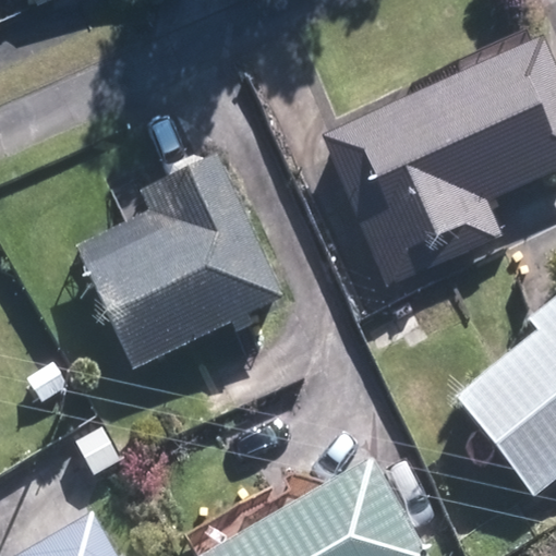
[(388,290),(508,237),(492,197),(555,169),(555,63),(543,35),(318,134),(388,290)]
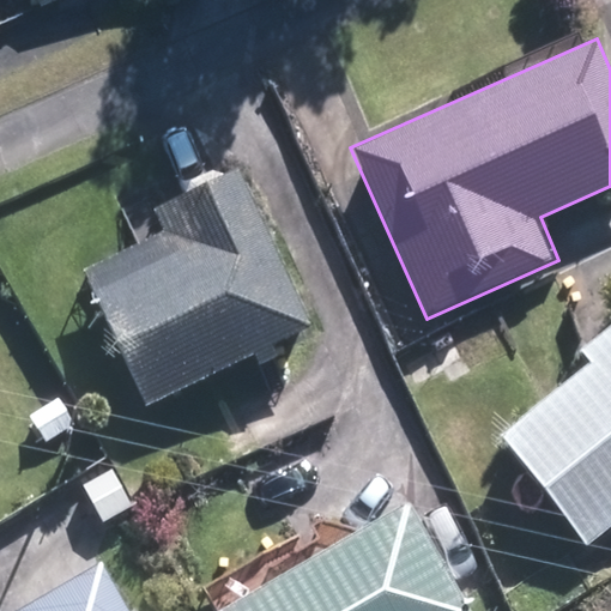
[(135,241),(83,265),(141,399),(310,325),(239,161),(122,211),(135,241)]
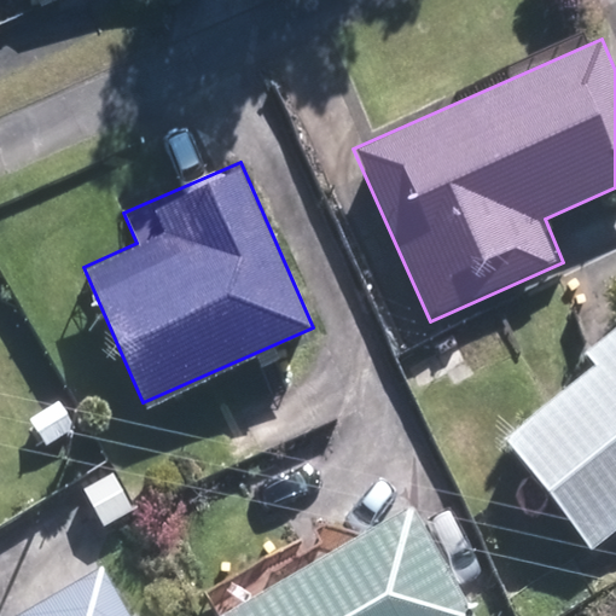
[(615,344),(505,439),(597,547),(615,530),(615,344)]
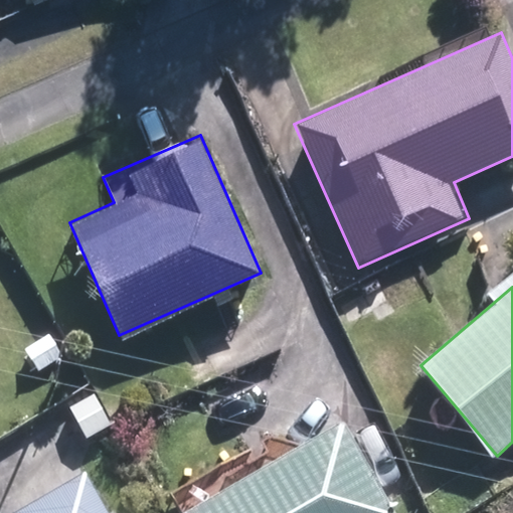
[(299,450),(184,510),(184,512),(400,512),(353,422),(299,450)]
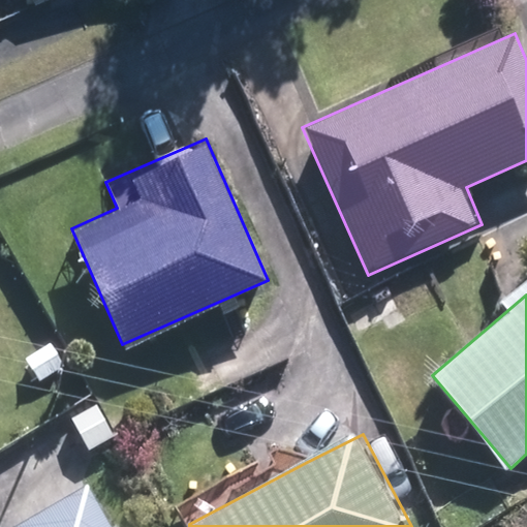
[(116,526),(93,483),(9,526),(116,526)]
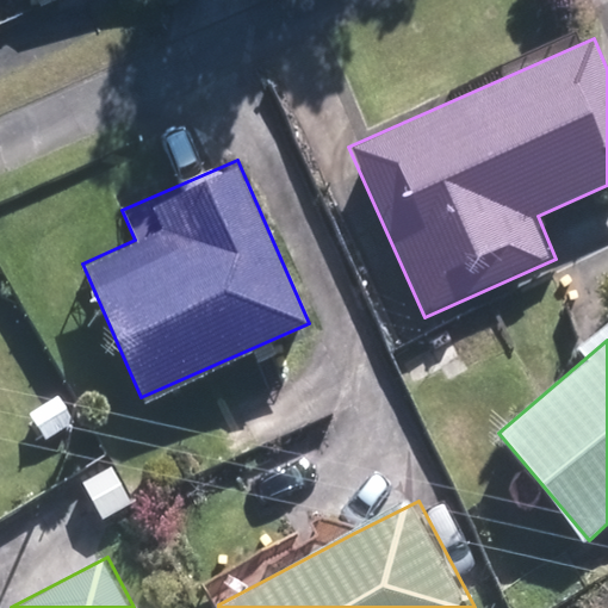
All buildings are outlined.
